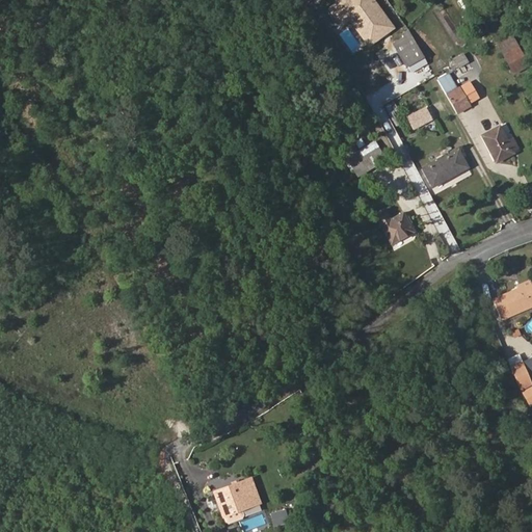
[(427,62),(424,57),(409,30),(402,34),(404,37),(394,43),(410,72),(427,62)]
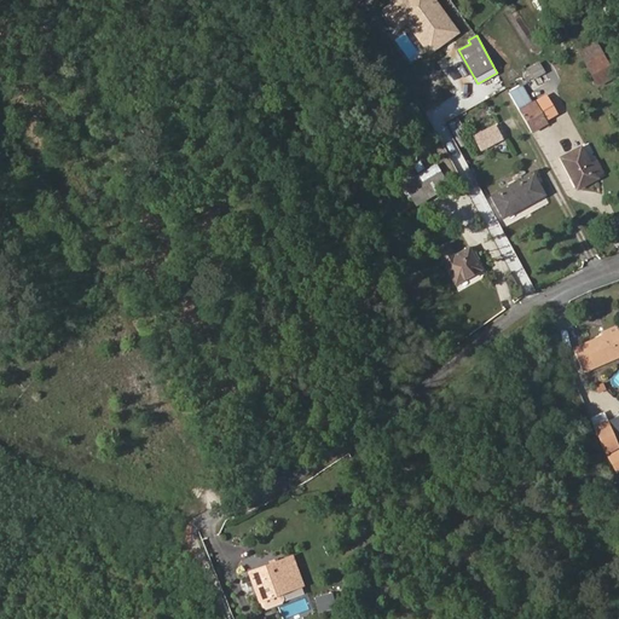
[(613,76),(594,41),(579,48),(597,84),(613,76)]
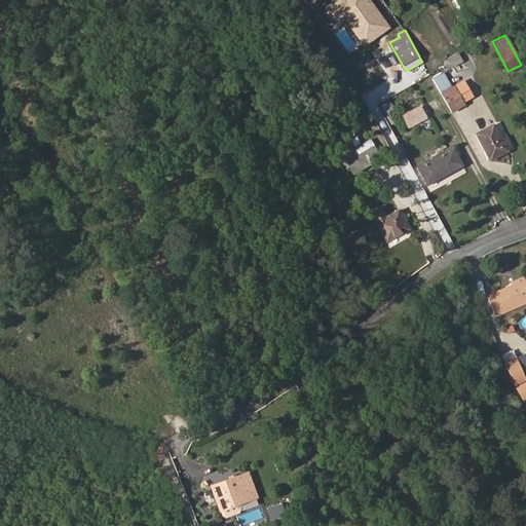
[(464,62),(458,52),(448,58),(453,68),(464,62)]
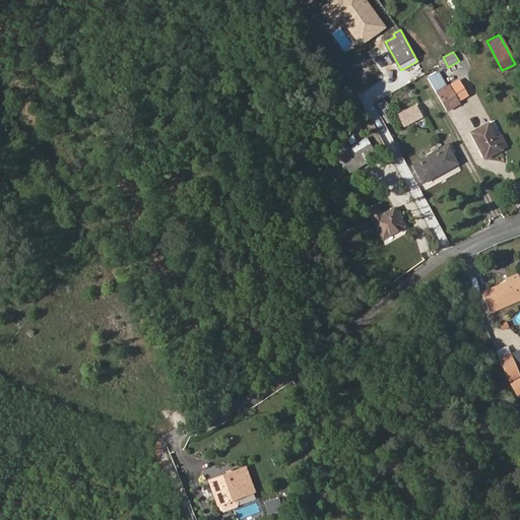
[(447,86),(439,72),(428,78),(436,91),(436,92),(447,86)]
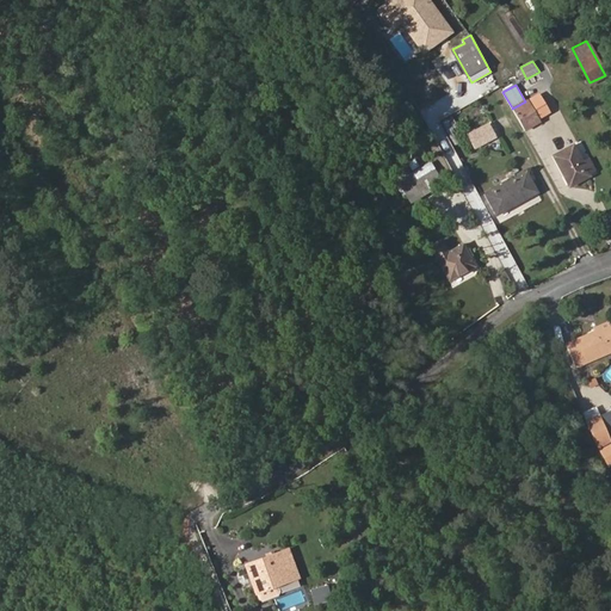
[(541,122),(529,100),(525,102),(512,109),(525,130),(541,122)]
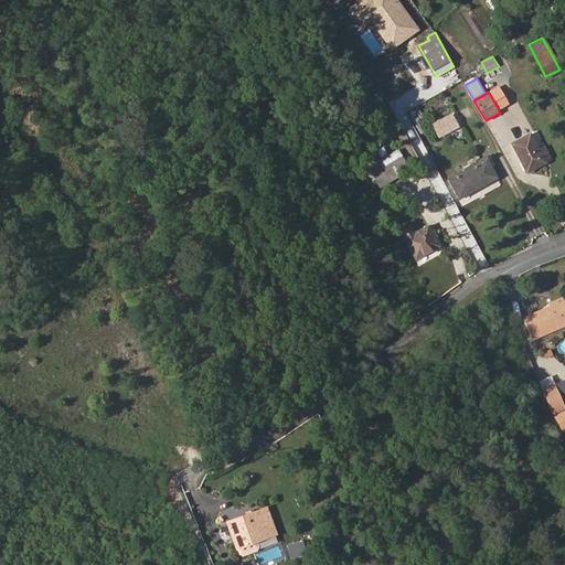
[(540,150),(531,134),(512,144),(526,172),(546,162),(544,160),(540,150)]
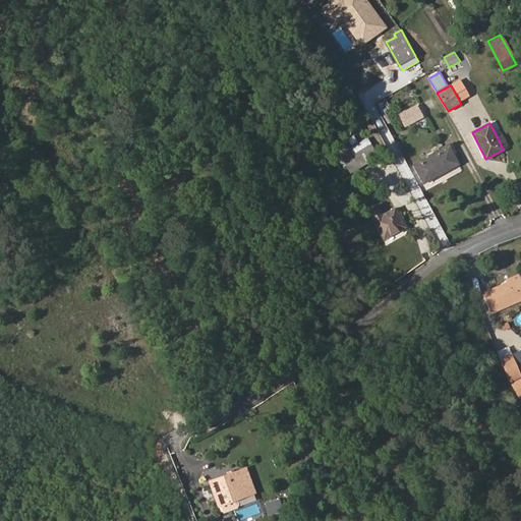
[(363,131),(360,125),(353,129),(357,135),(363,131)]
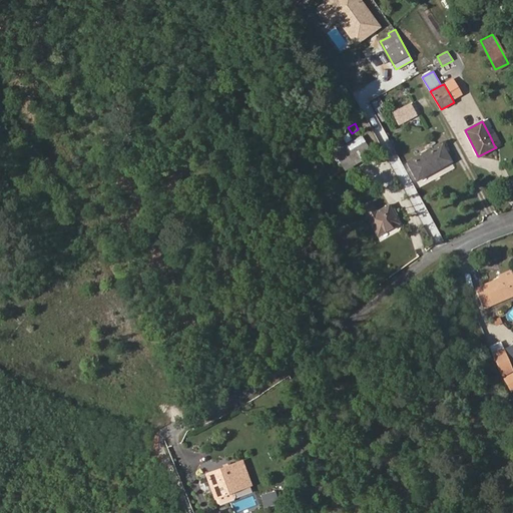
[(500,141),(495,133),(490,136),(494,145),(500,141)]
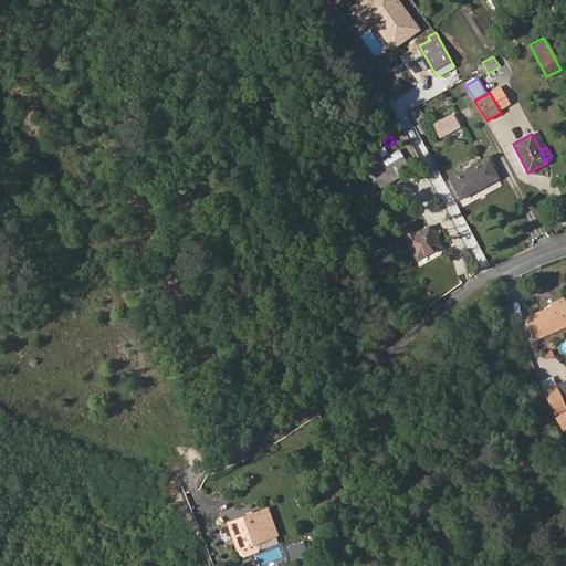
[(384,167),(402,156),(399,150),(380,161),(384,167)]
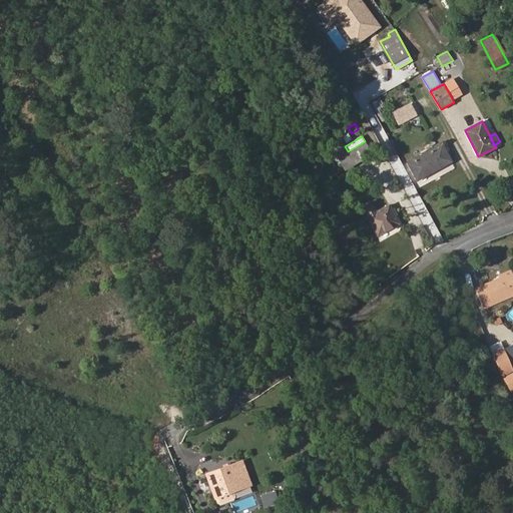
[(345,169),(372,153),(365,141),(348,151),(345,146),(341,140),(331,146),(345,169)]
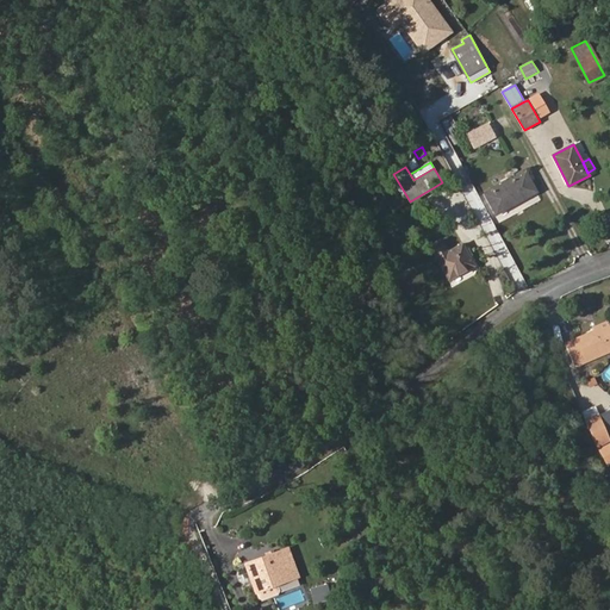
[(536,192),(526,172),(485,194),(496,213),(536,192)]
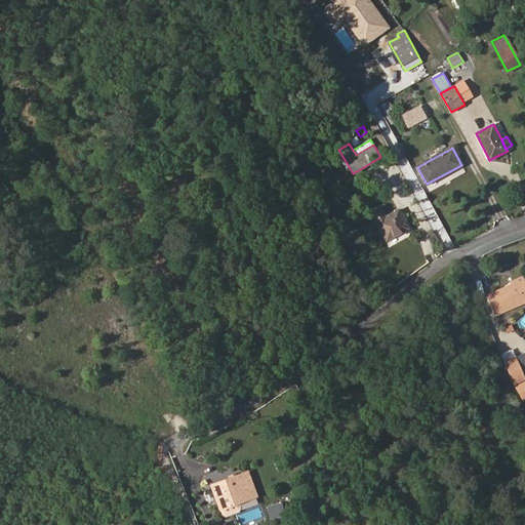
[(408,229),(398,209),(386,216),(379,206),(370,212),(386,241),(408,229)]
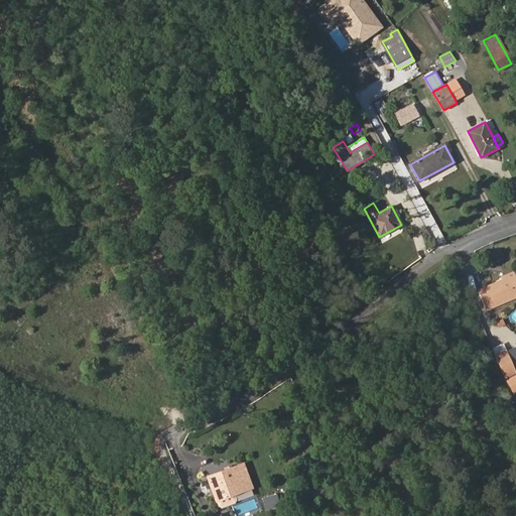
[(502,279),(515,273),(515,269),(501,276),(502,279)]
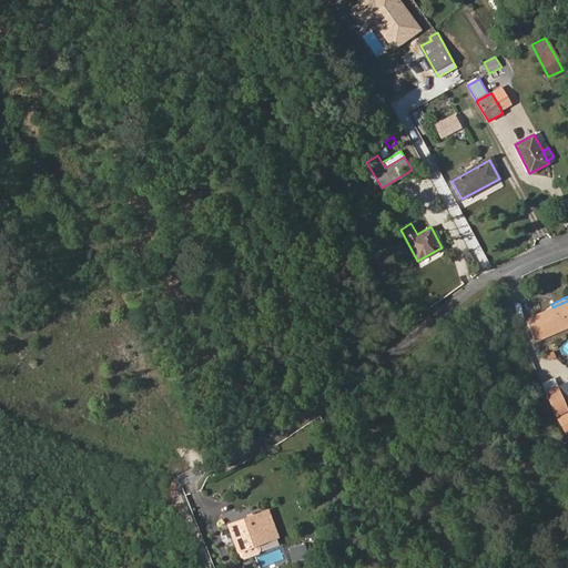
[(567,326),(567,301),(553,307),(526,320),(535,341),(567,326)]
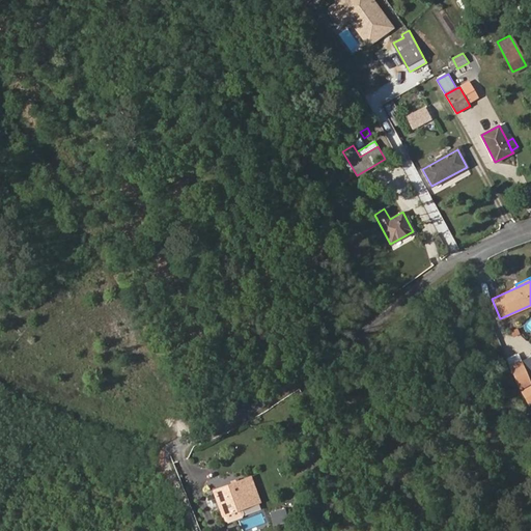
[(530,384),(530,383),(521,361),(509,366),(520,390),(530,384)]
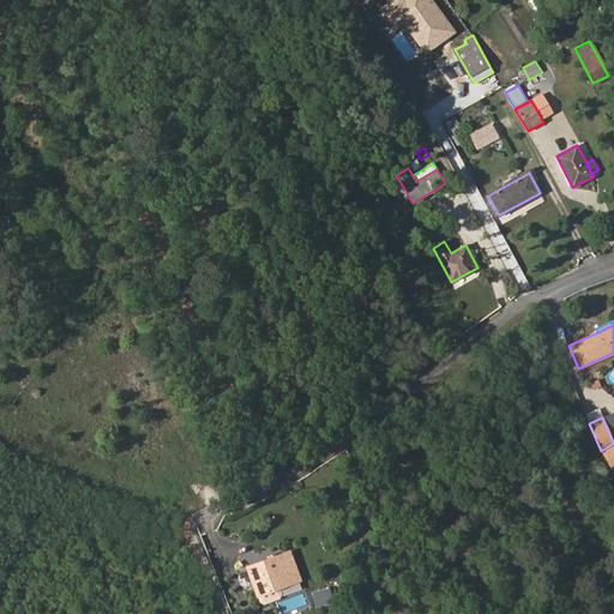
[(613,455),(613,449),(613,446),(603,451),(607,458),(613,455)]
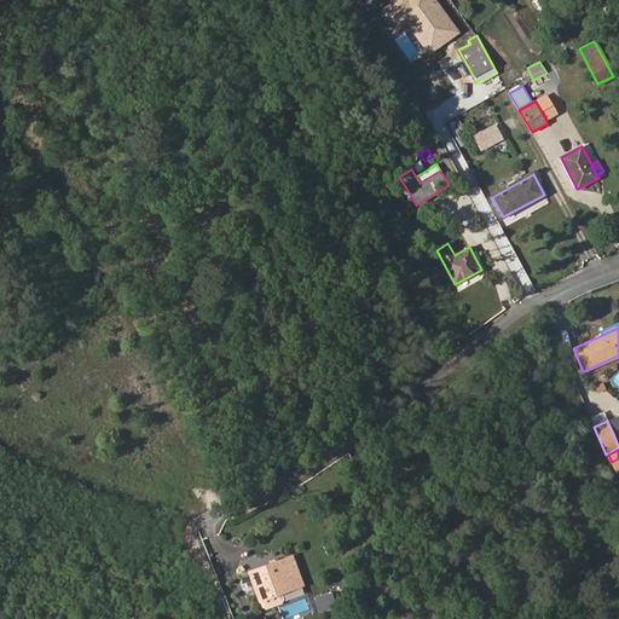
[(278,586),(300,579),(291,556),(249,572),(259,601),(260,600),(281,593),(278,586)]
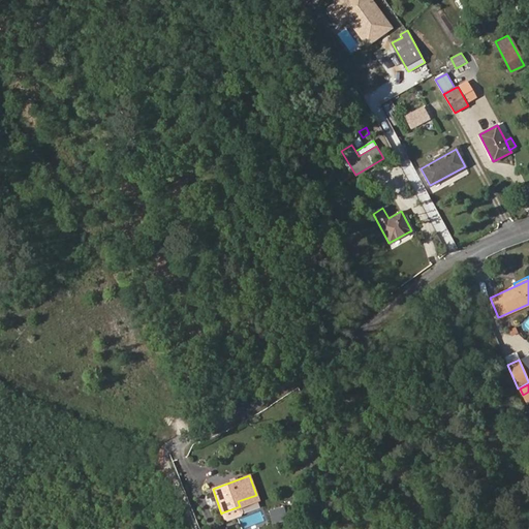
[(258,499),(256,495),(238,501),(240,506),(258,499)]
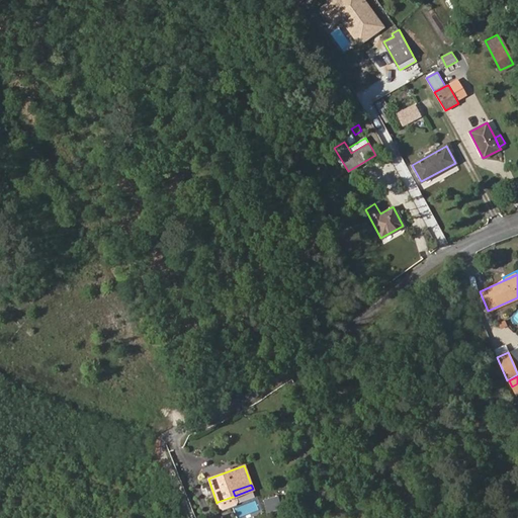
[(236,504),(237,502),(235,496),(218,502),(220,508),(222,509),(236,504)]
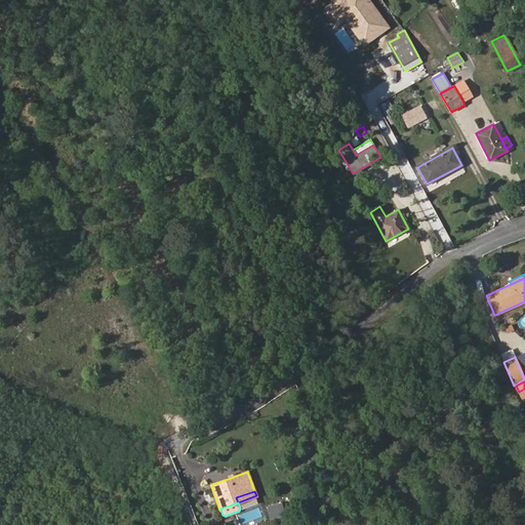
[(260,507),(236,513),(239,524),(264,518),(260,507)]
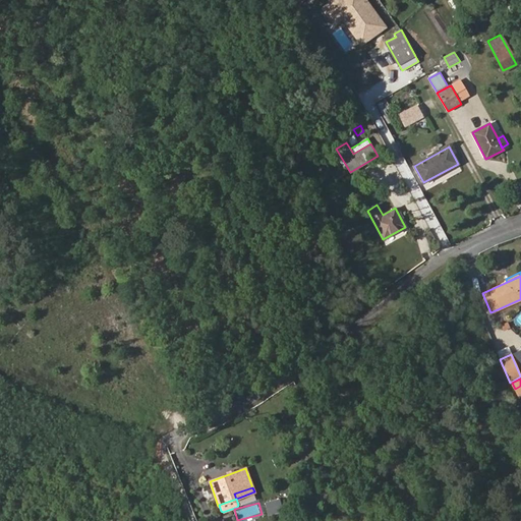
[(278,514),(276,504),(271,505),(268,506),(270,516),(278,514)]
